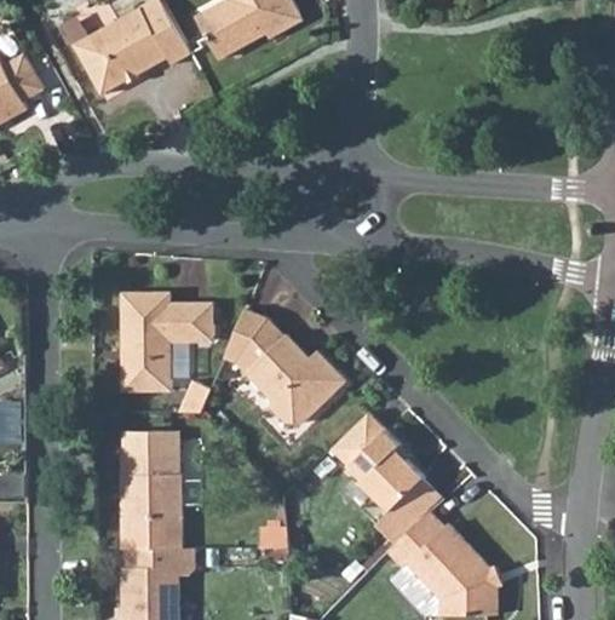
[(102,0),(80,10),(88,29),(114,17),(105,0),(102,0)]
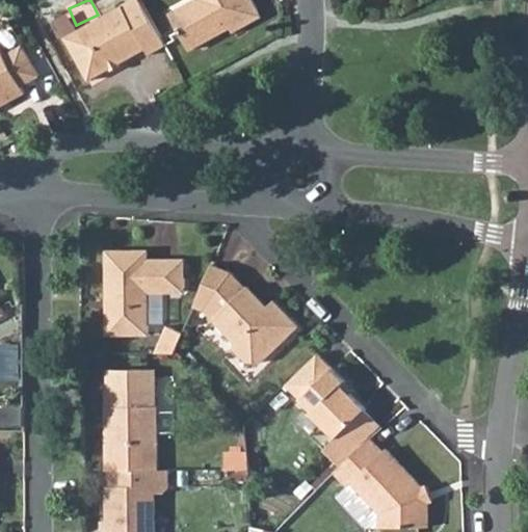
[(193,0),(194,2),(180,10),(185,23),(173,29),(185,52),(226,30),(228,34),(252,22),(252,12),(247,3),(243,4),(241,0),(193,0)]
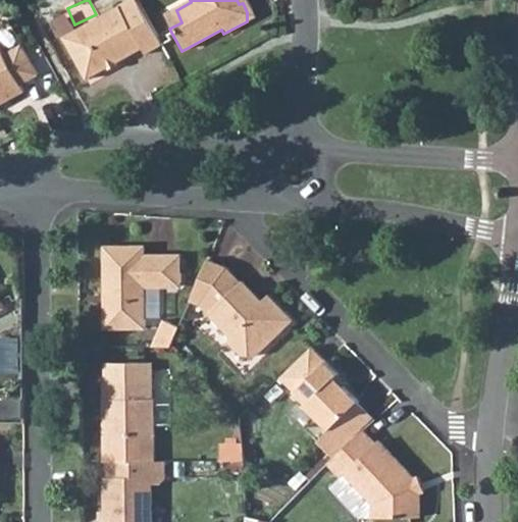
[(132,1),(60,40),(82,82),(137,52),(140,56),(157,47),(132,1)]
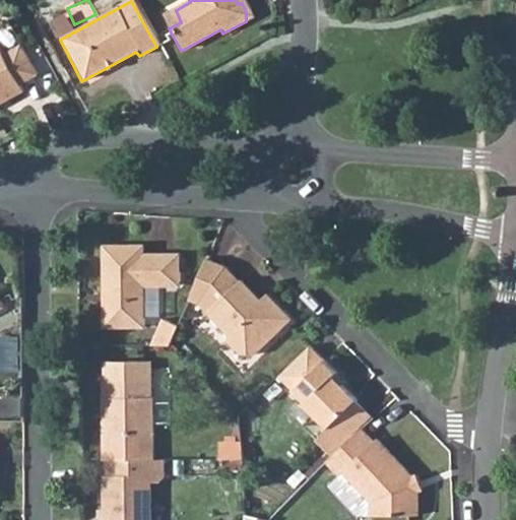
[(59,33),(73,26),(65,10),(52,16),(59,33)]
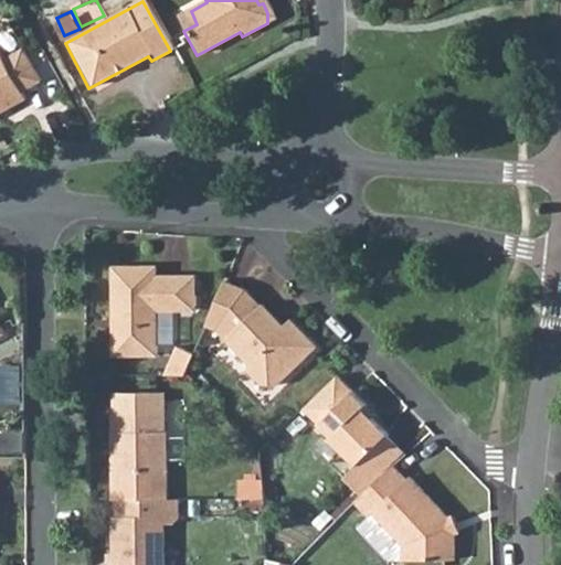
[(177,18),(183,31),(197,24),(191,11),(177,18)]
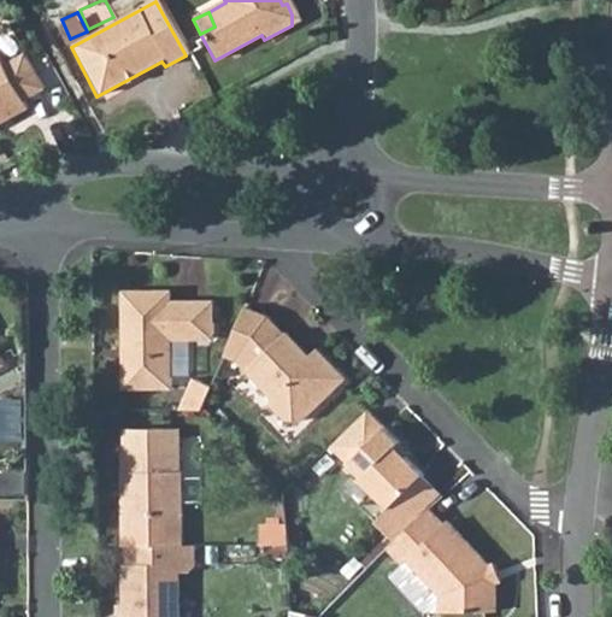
[(0,119),(3,118),(6,122),(23,112),(18,104),(40,92),(21,57),(0,68),(0,119)]
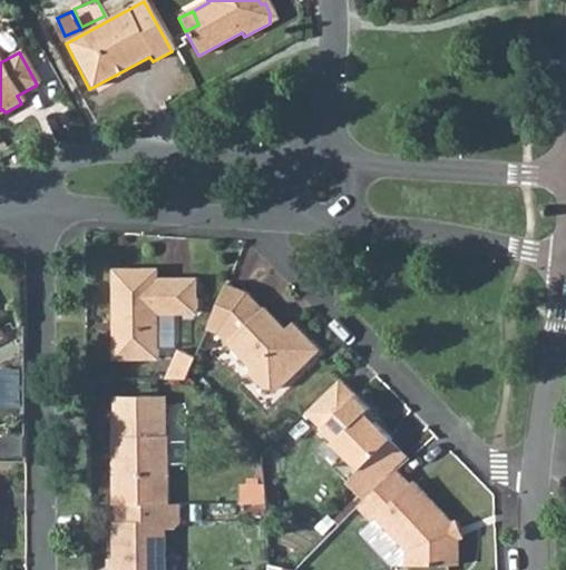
[(110,356),(156,356),(156,313),(176,313),(187,313),(194,307),(194,297),(176,296),(176,277),(156,277),(156,267),(111,267),(110,322),(115,322),(115,331),(110,331),(110,356)]
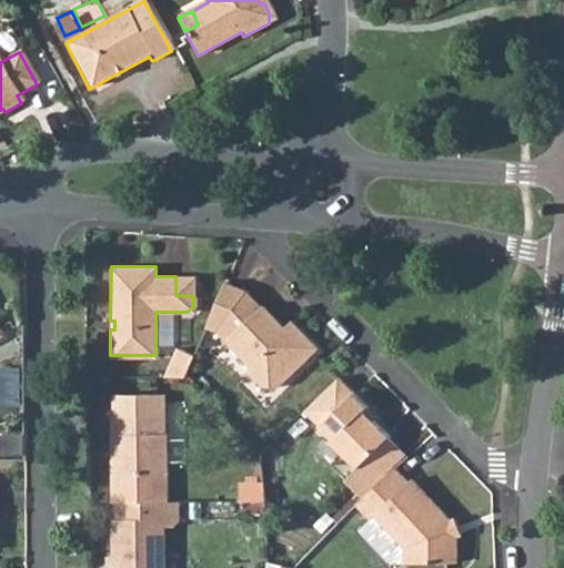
[(175,295),(193,296),(193,277),(175,276),(175,295)]
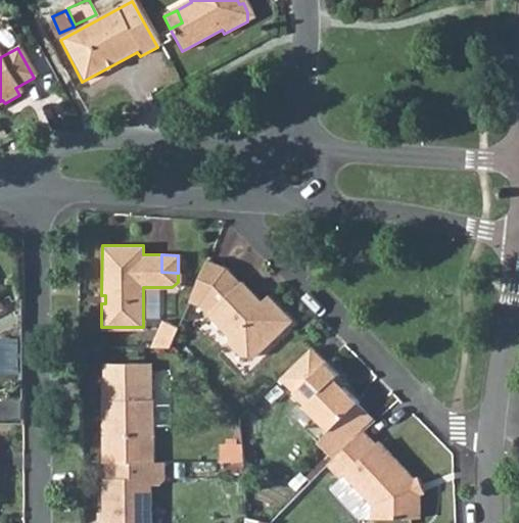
[(191,295),(201,299),(209,307),(205,313),(227,334),(225,341),(237,354),(252,354),(290,320),(266,293),(254,304),(248,297),(249,288),(241,280),(239,282),(223,266),(206,259),(191,295)]
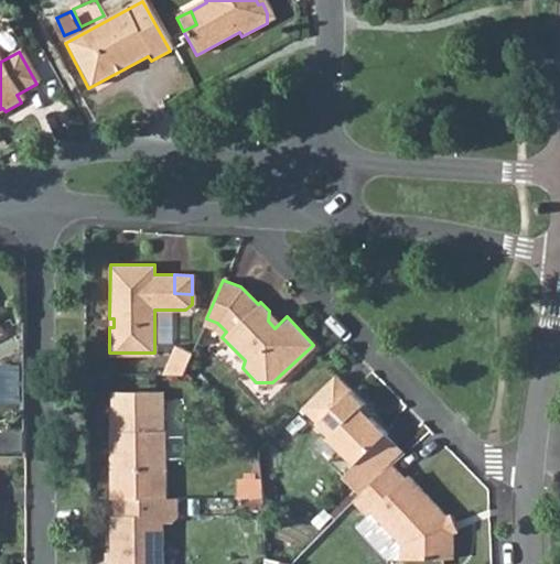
[(162,376),(182,376),(192,351),(175,344),(162,376)]
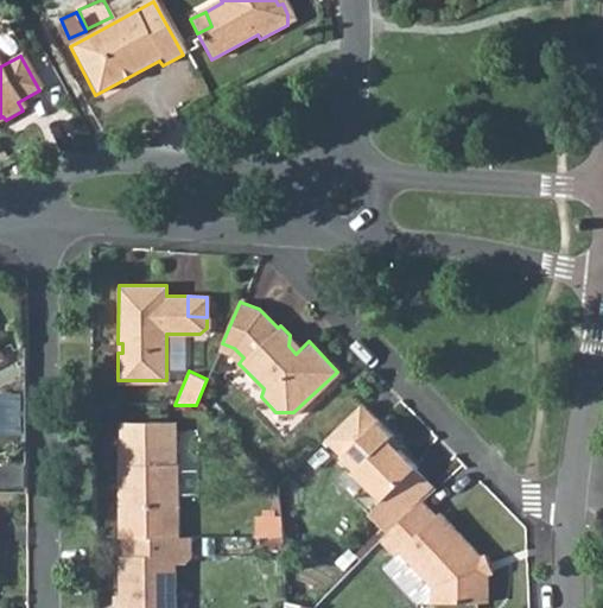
[(20,392),(0,390),(0,430),(18,432),(20,392)]
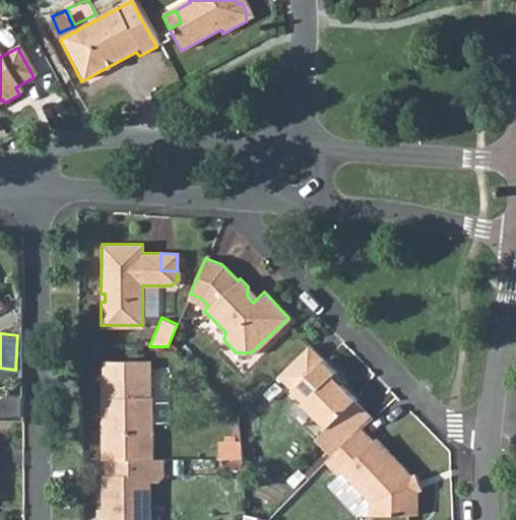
[(277,375),(303,403),(302,404),(325,429),(355,400),(331,376),(334,372),(308,345),(277,375)]
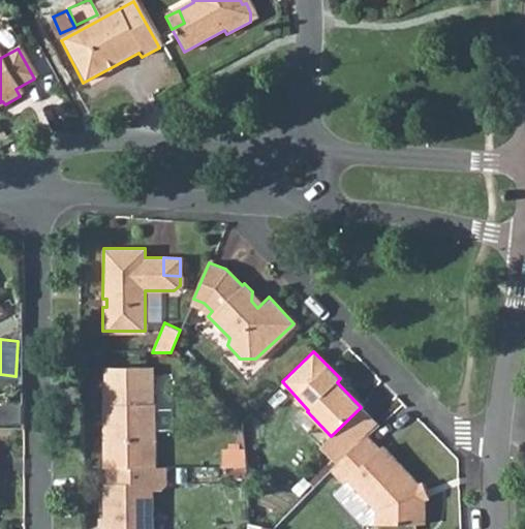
[(105,470),(152,470),(151,406),(149,405),(148,369),(126,369),(126,389),(105,389),(103,389),(102,408),(106,408),(107,435),(102,434),(102,470),(105,470)]
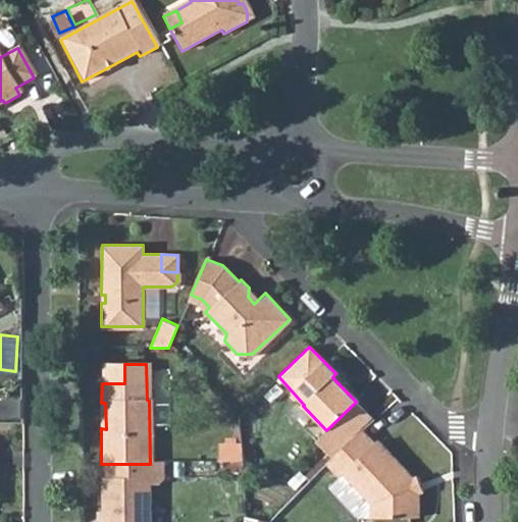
[(104,383),(124,383),(124,364),(104,364),(104,383)]
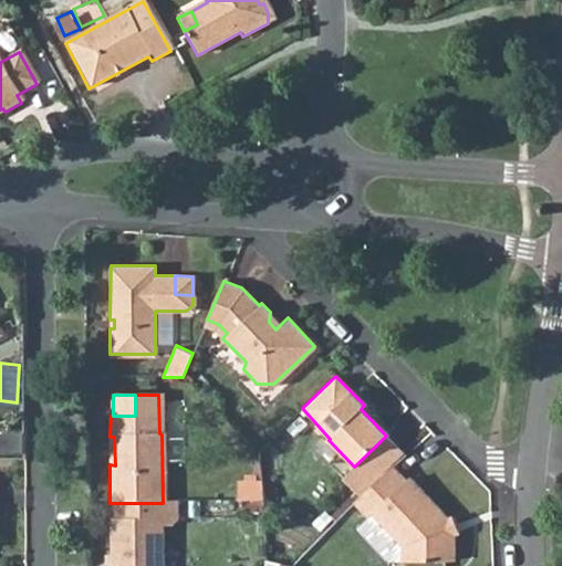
[(403,452),(386,436),(354,467),(342,478),(357,494),(403,452)]
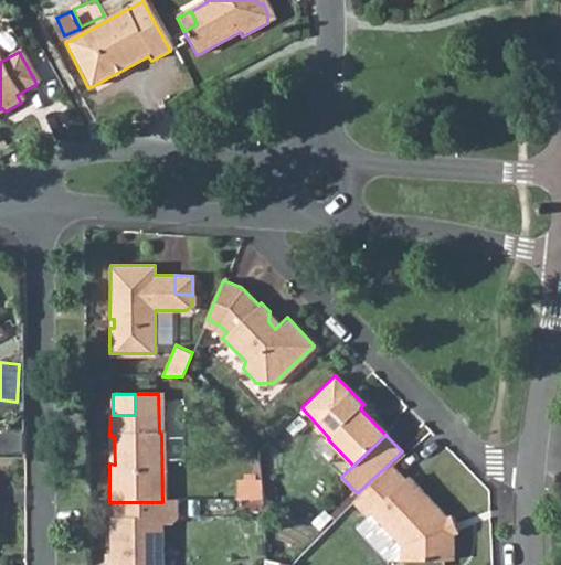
[(356,525),(390,560),(448,558),(450,530),(451,529),(446,515),(408,478),(405,480),(391,466),(352,500),(367,514),(356,525)]
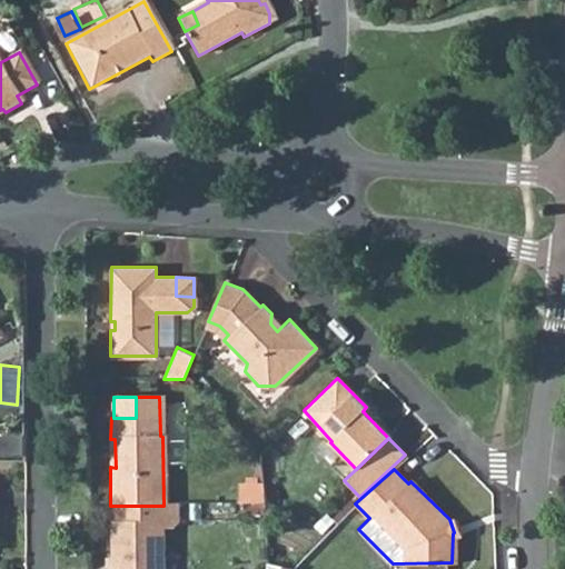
[(238,506),(263,506),(260,489),(238,489),(238,506)]
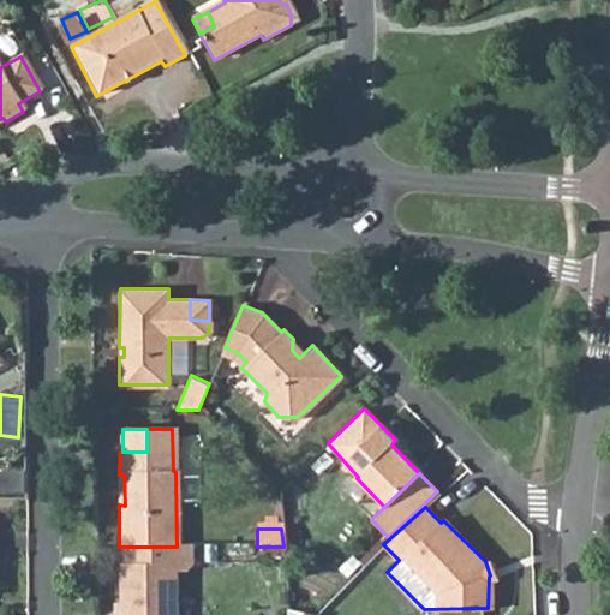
[(177,547),(123,547),(123,565),(119,566),(119,614),(173,614),(173,574),(181,573),(189,567),(187,547),(177,547)]
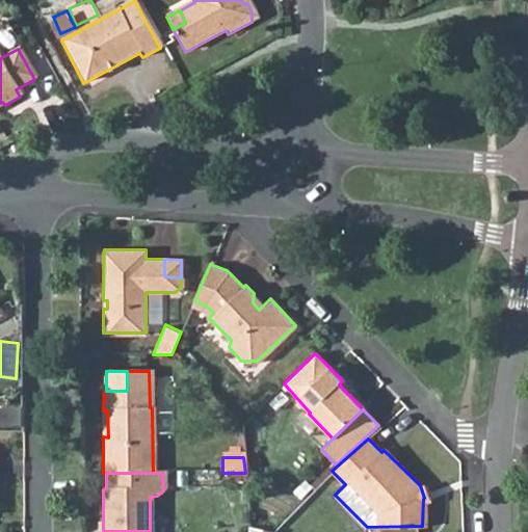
[(420,485),(424,498),(429,496),(425,484),(420,485)]
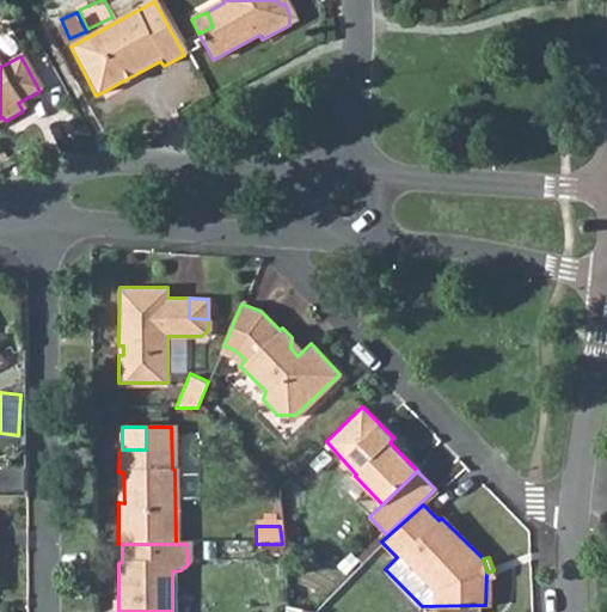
All buildings are outlined.
